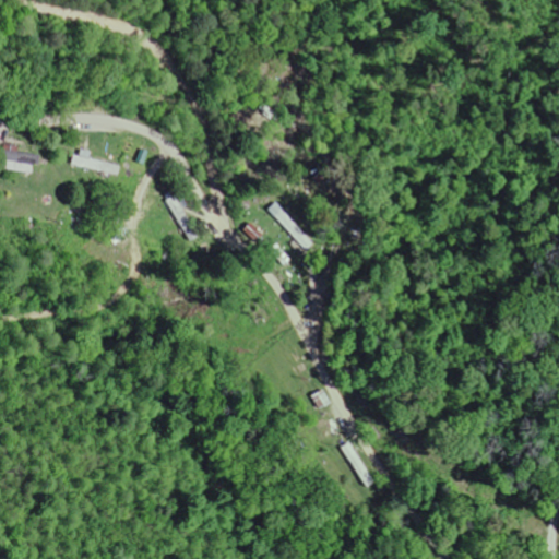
[(35,176),(37,157),(9,153),(8,158),(11,158),(9,171),(35,176)]
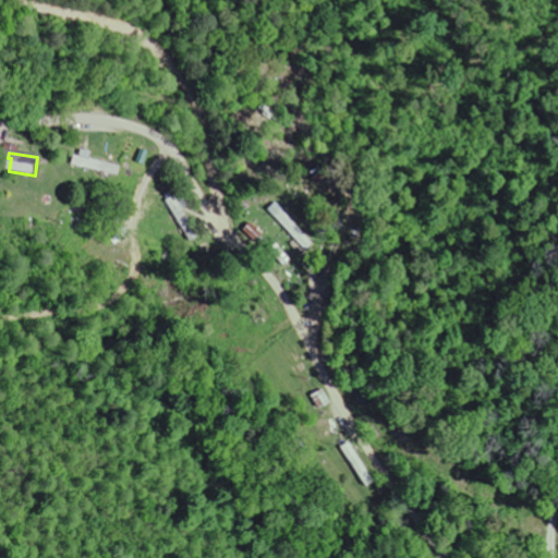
[(93,170),(95,160),(74,156),(72,166),(93,170)]
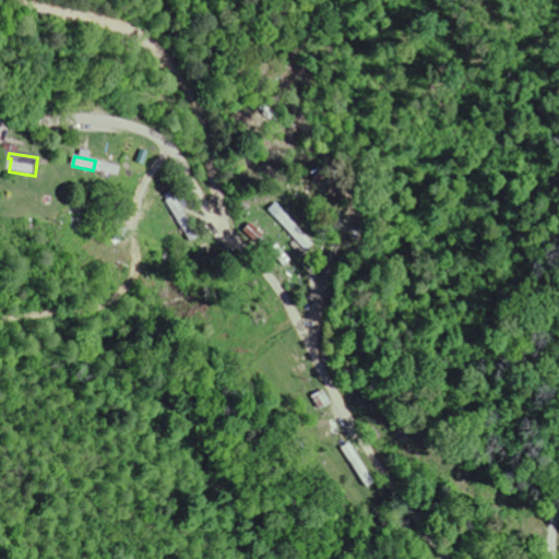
[(166,203),(190,244),(199,238),(175,199),(166,203)]
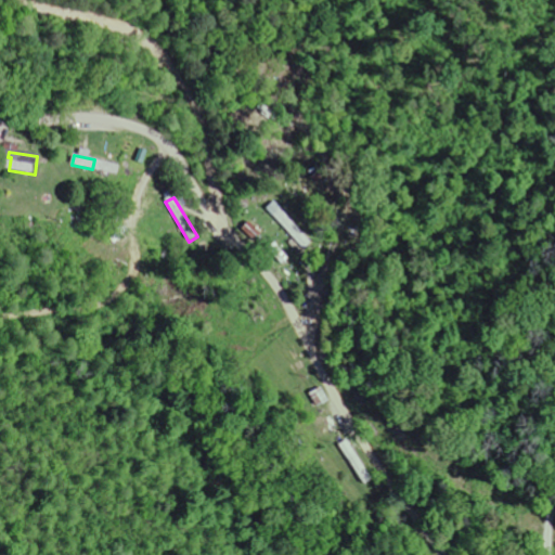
[(310,244),(278,210),(272,216),(304,249),(310,244)]
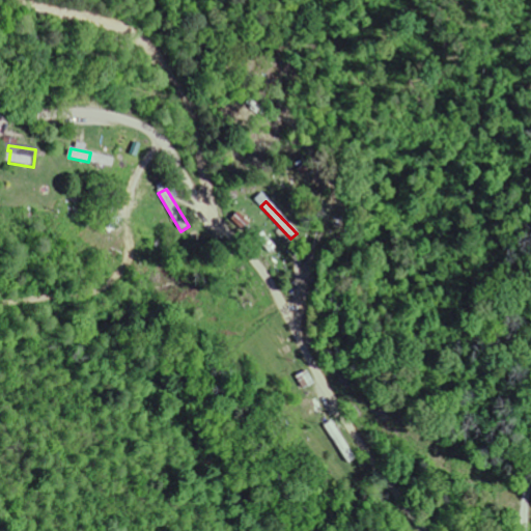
[(244,231),(250,224),(239,213),(231,220),(244,231)]
